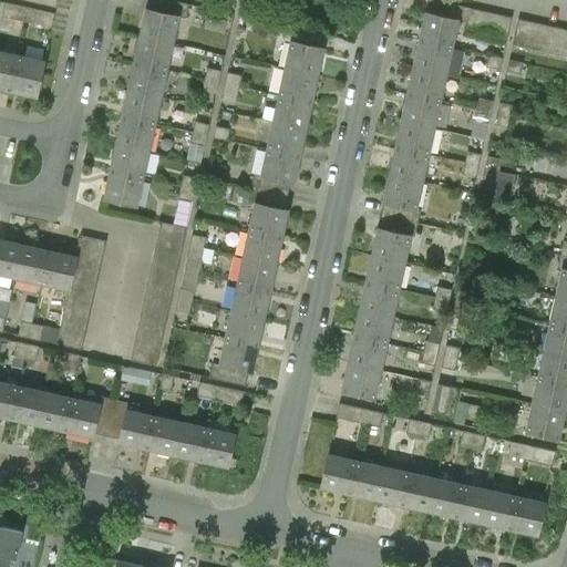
[(169,0),(151,0),(150,9),(145,8),(138,37),(173,43),(178,17),(185,18),(188,4),(169,0)]
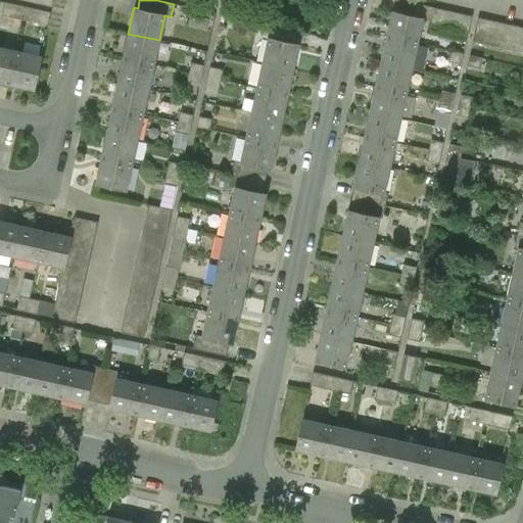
[(431,21),(434,8),(396,0),(395,0),(393,12),(392,12),(388,27),(419,34),(422,19),(431,21)]
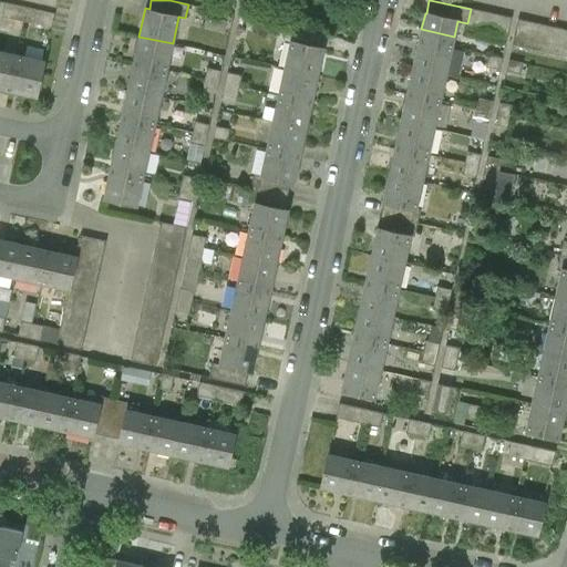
[(24,20),(28,7),(4,1),(1,16),(24,20)]
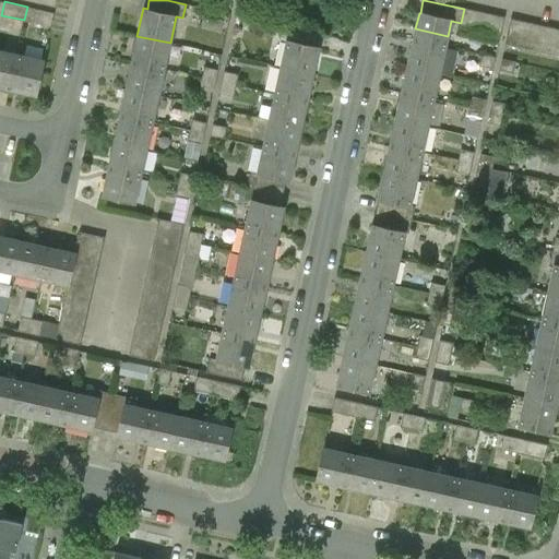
[(27,7),(24,20),(50,26),(54,12),(27,7)]
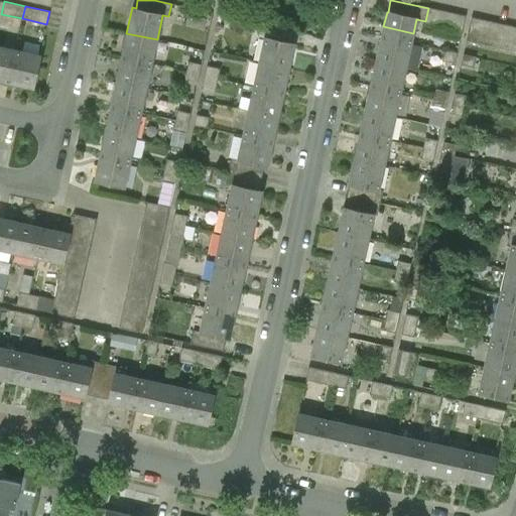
[(435,34),(440,11),(428,8),(425,21),(423,31),(435,34)]
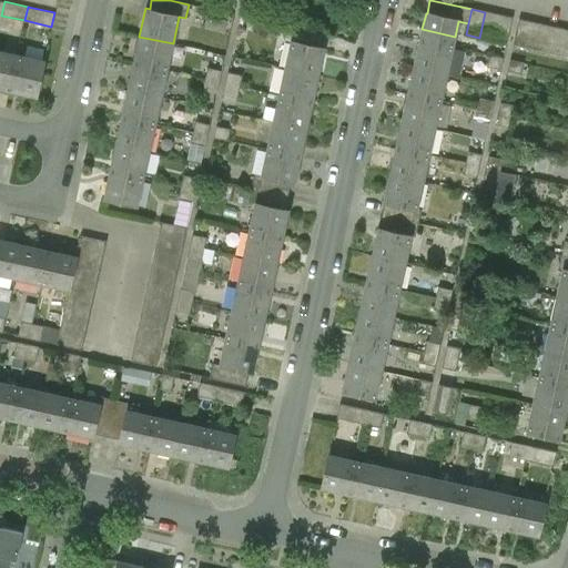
[(494,41),(499,16),(485,12),(479,38),(494,41)]
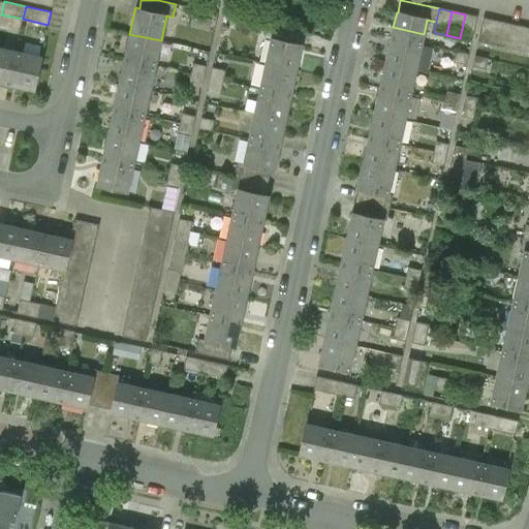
[(472,41),(477,17),(465,14),(460,38),(472,41)]
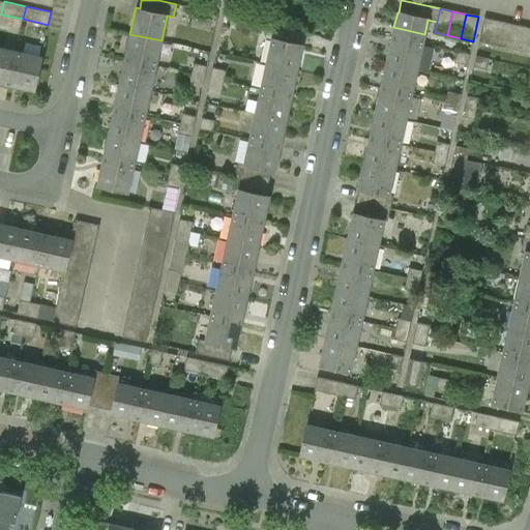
[(491,45),(496,21),(483,18),(478,41),(491,45)]
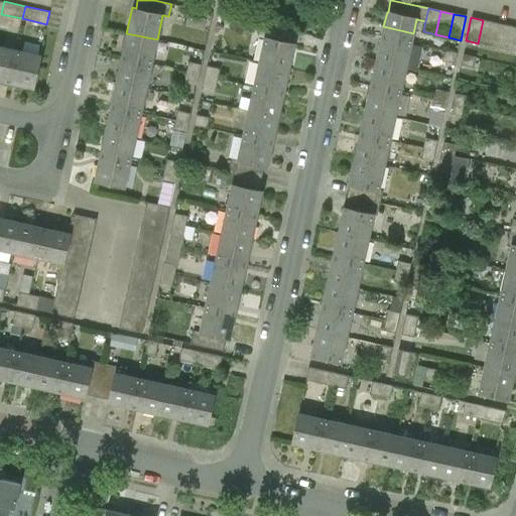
[(491,46),(496,23),(483,20),(478,43),(491,46)]
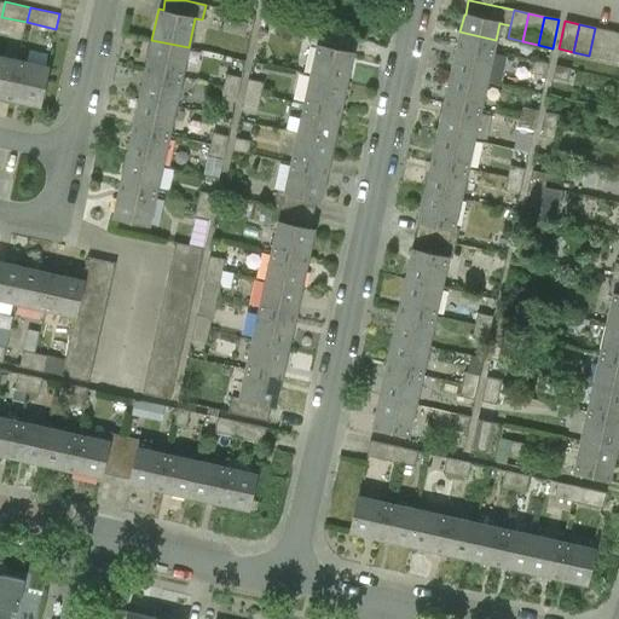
[(310,44),(317,45),(311,74),(347,82),(353,53),(350,52),(352,38),(352,36),(313,28),(310,44)]
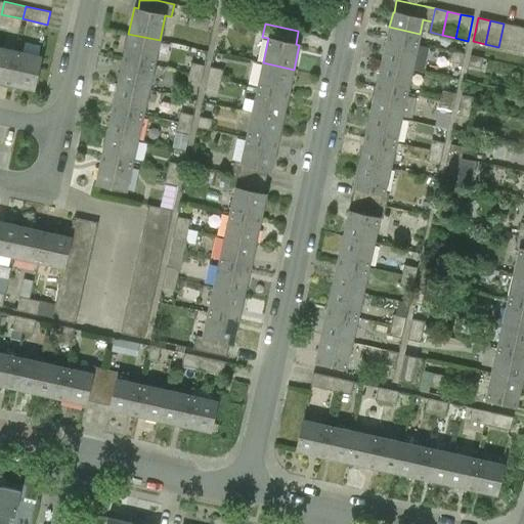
[(511,49),(516,26),(504,24),(498,47),(511,49)]
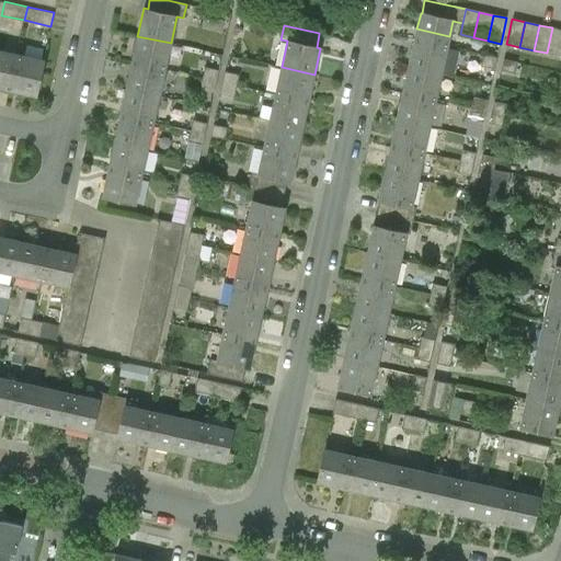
[(560,56),(560,49),(560,30),(552,27),(547,53),(560,56)]
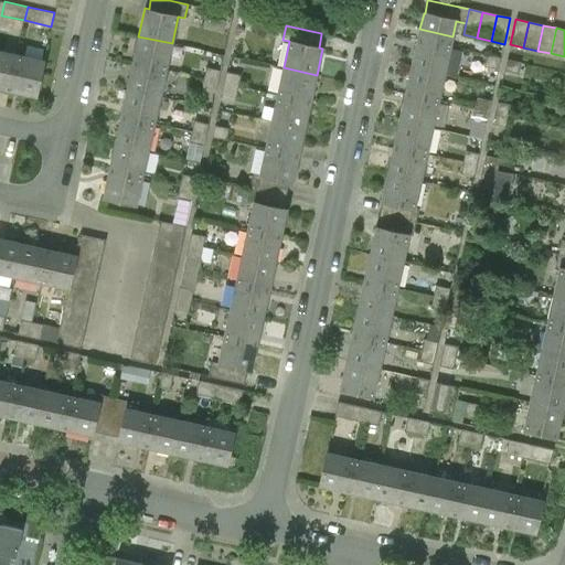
[(414,57),(447,65),(452,36),(419,29),(414,57)]
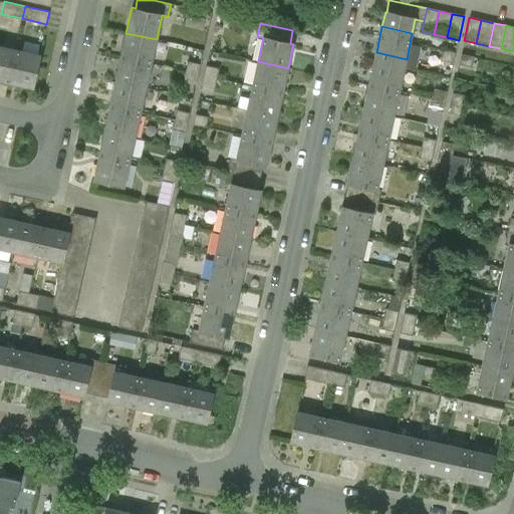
[(120,57),(152,63),(157,39),(125,33),(120,57)]
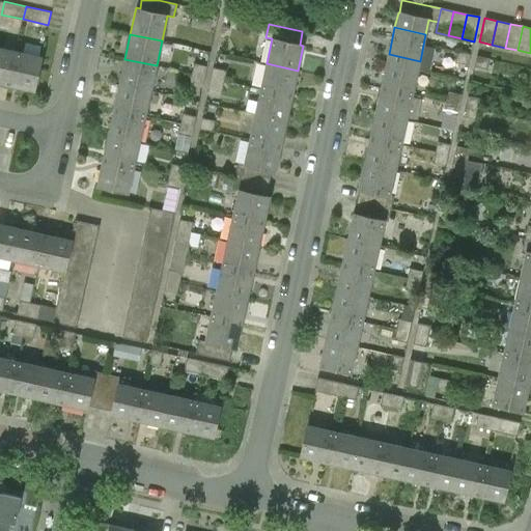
[(0,83),(8,85),(16,51),(0,47),(0,83)]
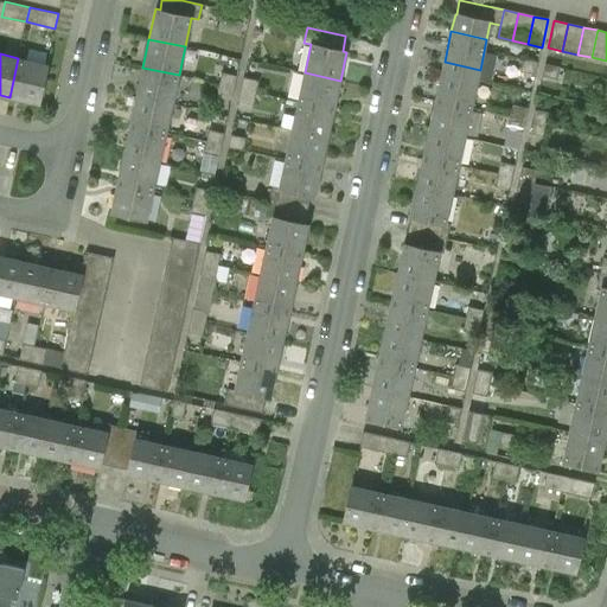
[(561,61),(545,57),(542,76),(557,80),(561,61)]
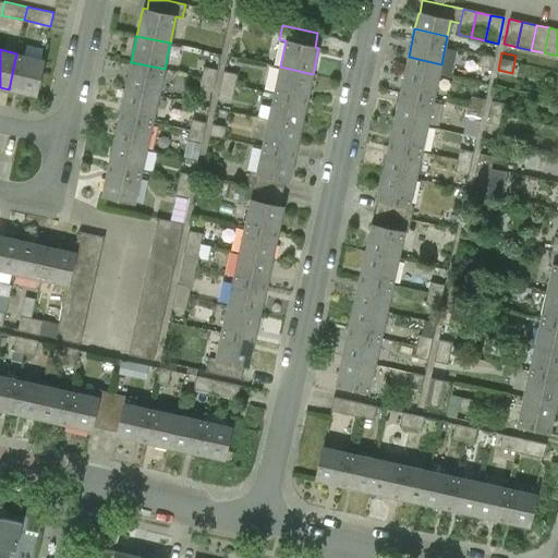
[(16,53),(9,89),(36,95),(44,60),(16,53)]
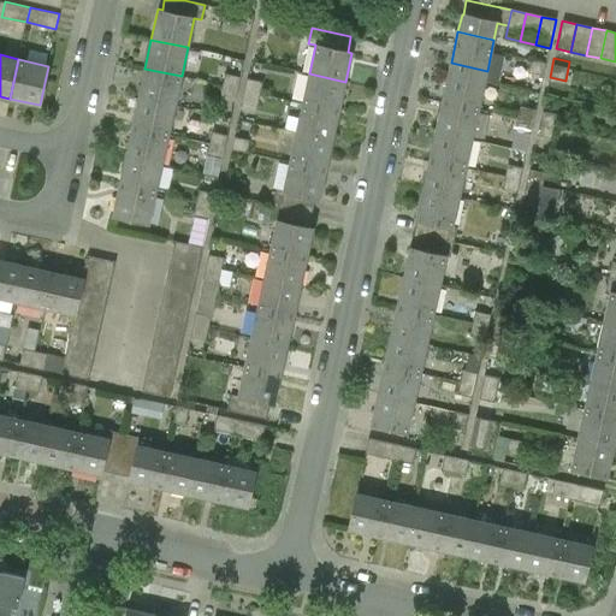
[(531,60),(527,72),(544,76),(546,64),(531,60)]
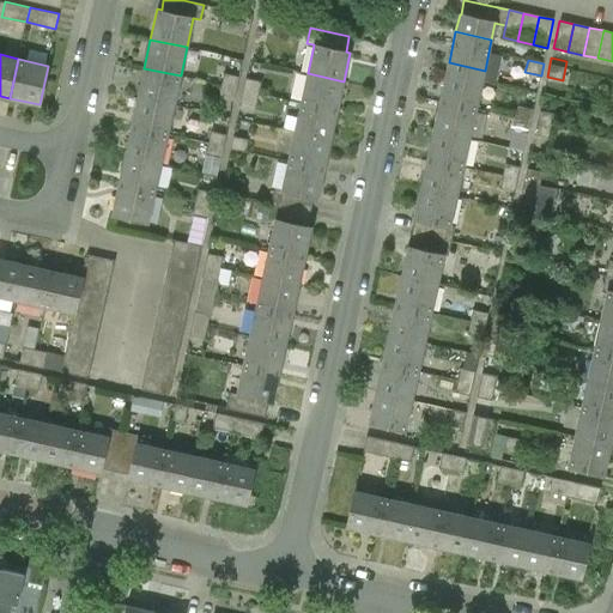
[(442,93),(478,101),(485,71),(449,62),(442,93)]
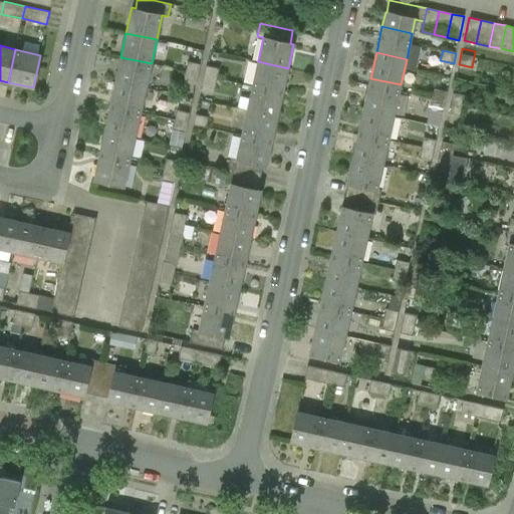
[(115,81),(146,88),(152,63),(120,57),(115,81)]
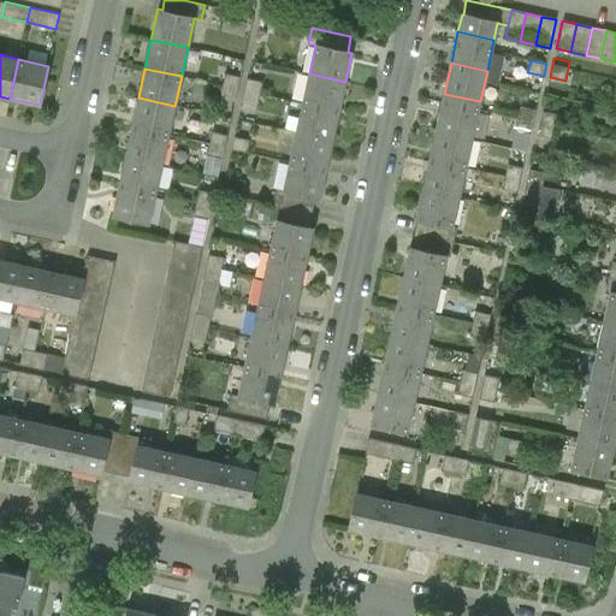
[(241,77),(225,73),(221,86),(237,89),(241,77)]
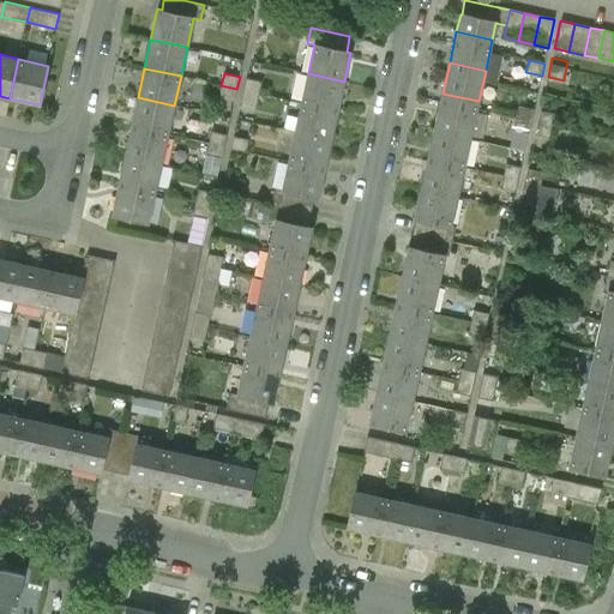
[(344,82),(308,73),(301,103),(337,112),(344,82)]
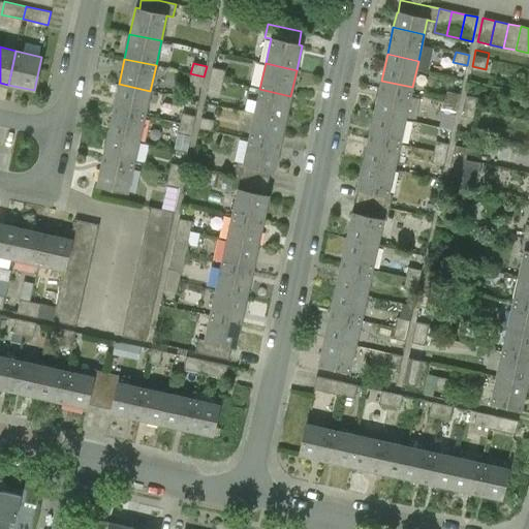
[(225,70),(212,67),(209,83),(222,86),(225,70)]
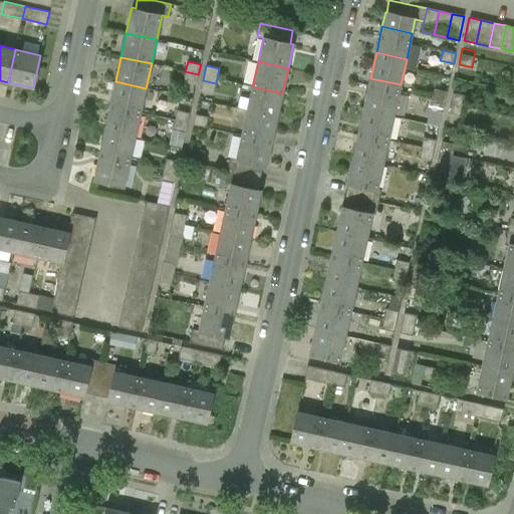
[(183,81),(196,84),(198,74),(185,71),(183,81)]
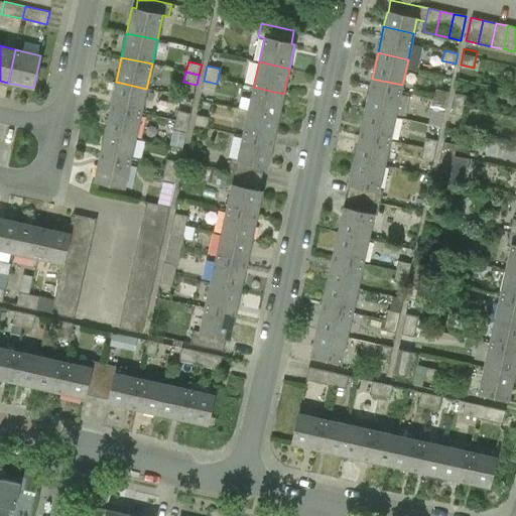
[(366,105),(396,111),(402,85),(372,79),(366,105)]
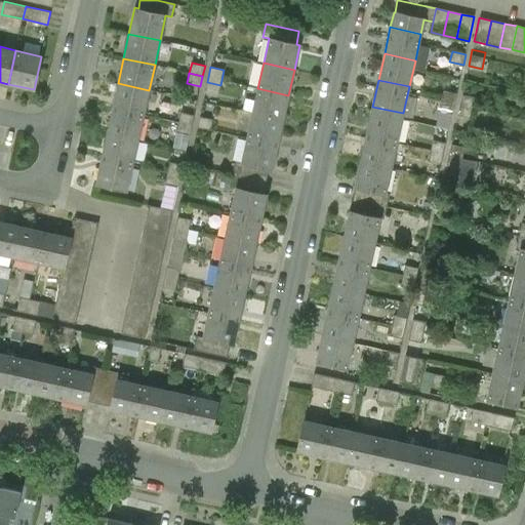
[(205,88),(219,90),(220,85),(207,82),(205,88)]
